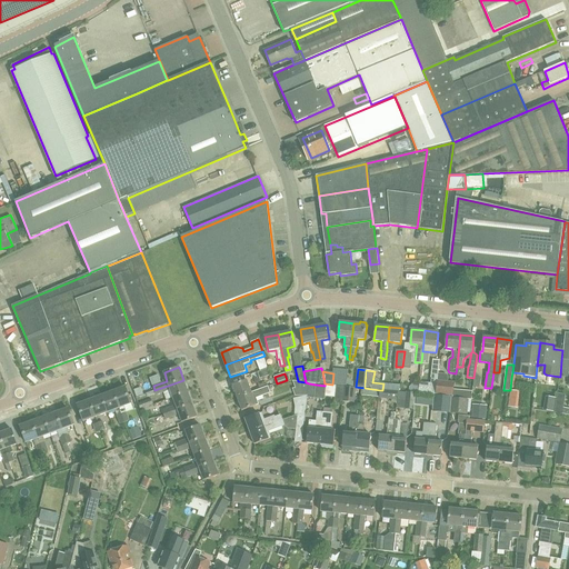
[(333,373),(332,385),(346,386),(348,375),(333,373)]
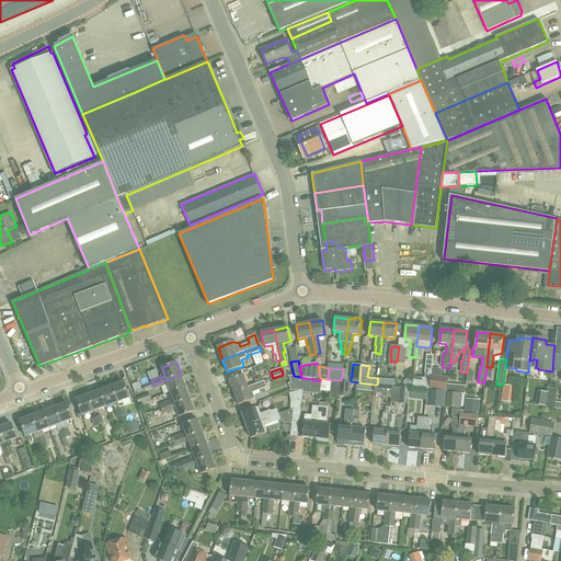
[(185,387),(181,375),(152,385),(155,389),(168,385),(171,392),(185,387)]
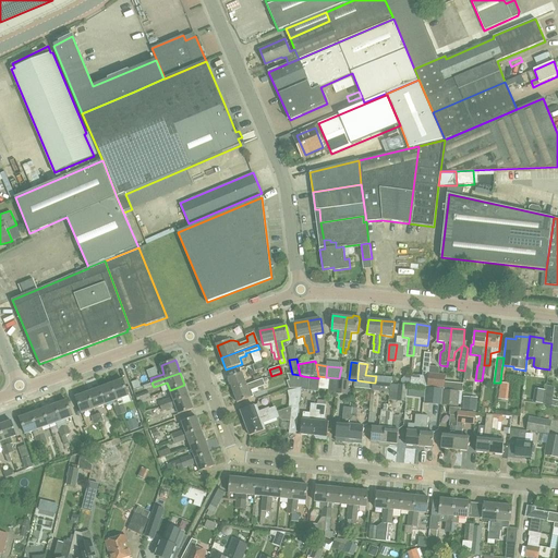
[(247,386),(247,385),(243,373),(229,378),(233,390),(247,386)]
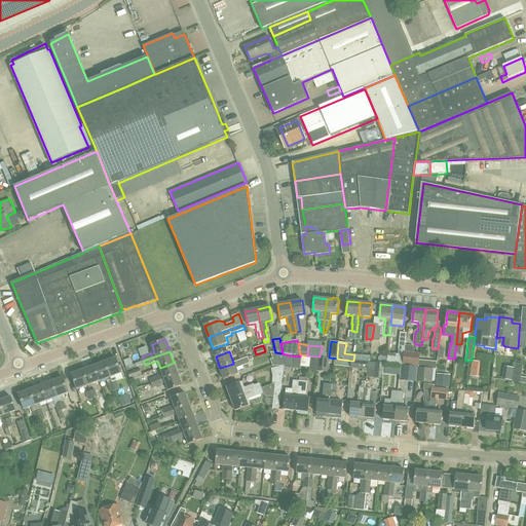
[(420,352),(405,351),(403,364),(419,365),(420,352)]
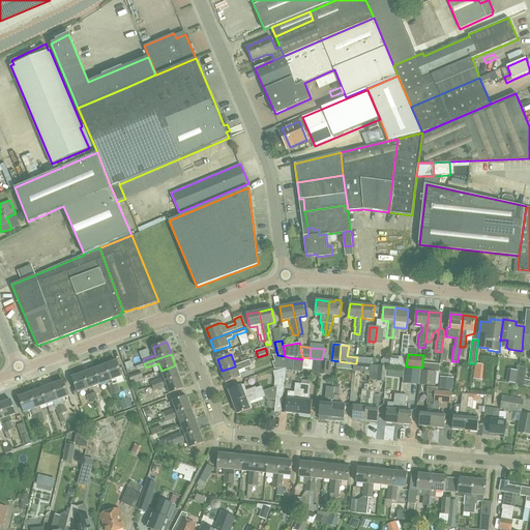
[(319,374),(320,360),(314,359),(312,373),(319,374)]
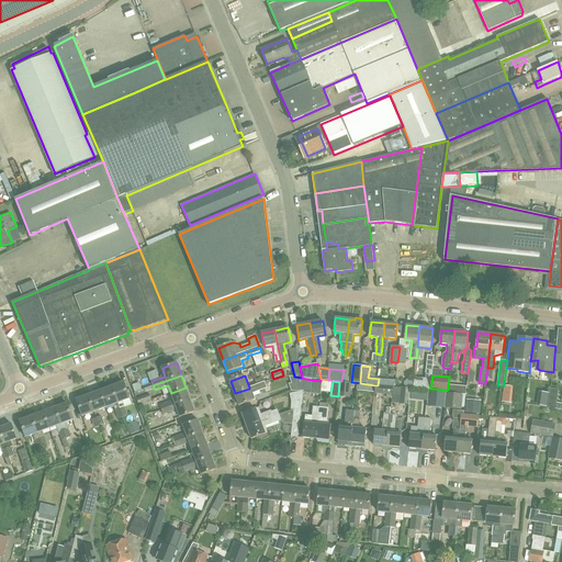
[(124,382),(112,386),(119,404),(131,400),(124,382)]
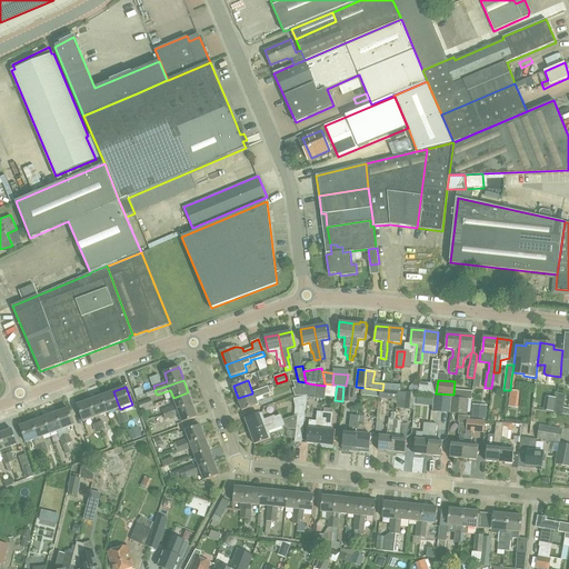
[(252,393),(238,398),(242,410),(257,406),(255,399),(270,392),(269,387),(260,390),(260,389),(252,392),(252,393)]
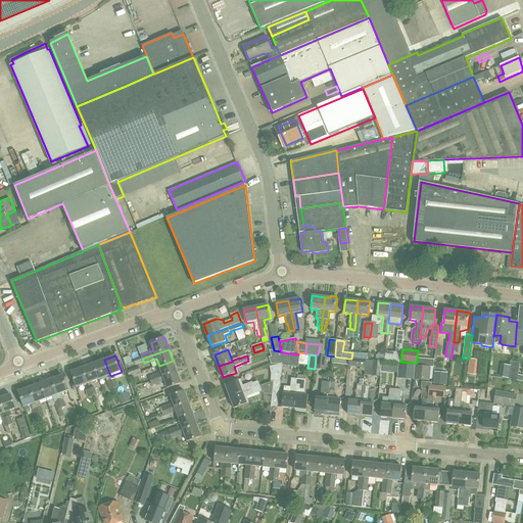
[(327,357),(316,355),(315,369),(322,370),(323,362),(327,362),(327,357)]
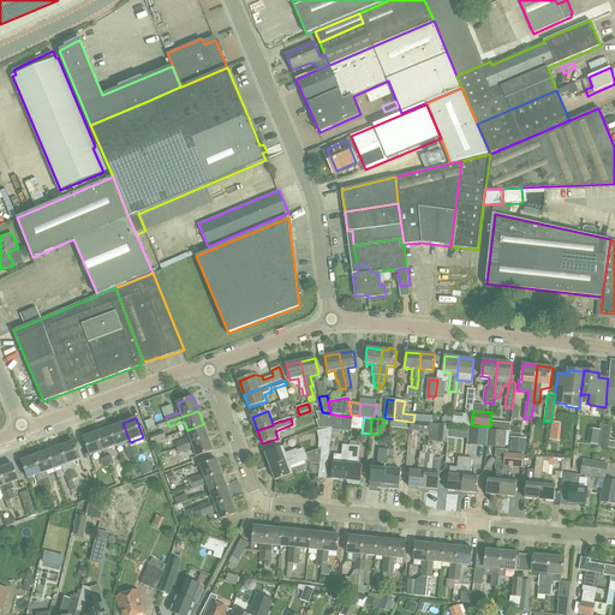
[(411,422),(410,429),(410,430),(430,431),(430,423),(413,422),(411,422)]
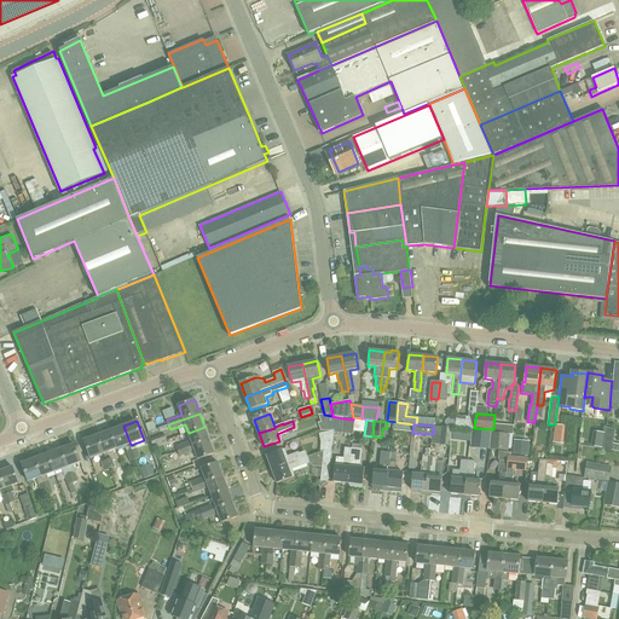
[(567,446),(570,426),(560,424),(557,446),(567,446)]
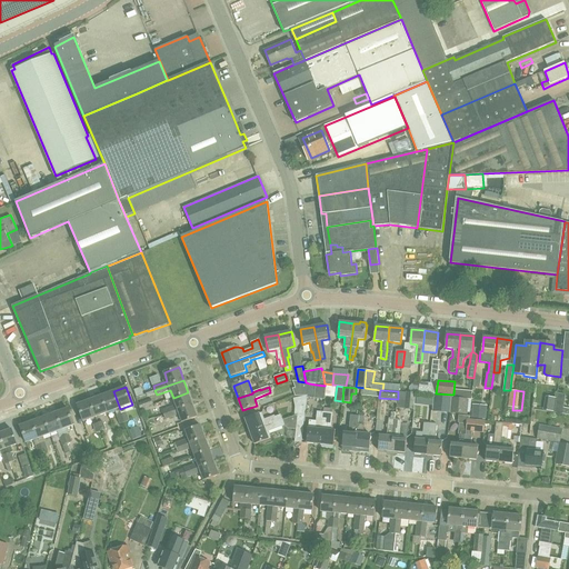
[(120,409),(113,391),(101,396),(108,413),(120,409)]
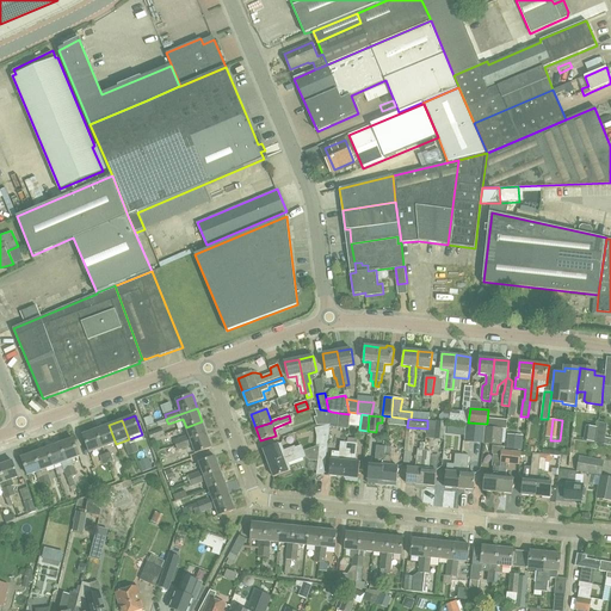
[(434,421),(427,420),(427,429),(436,430),(436,439),(445,440),(446,423),(434,421)]
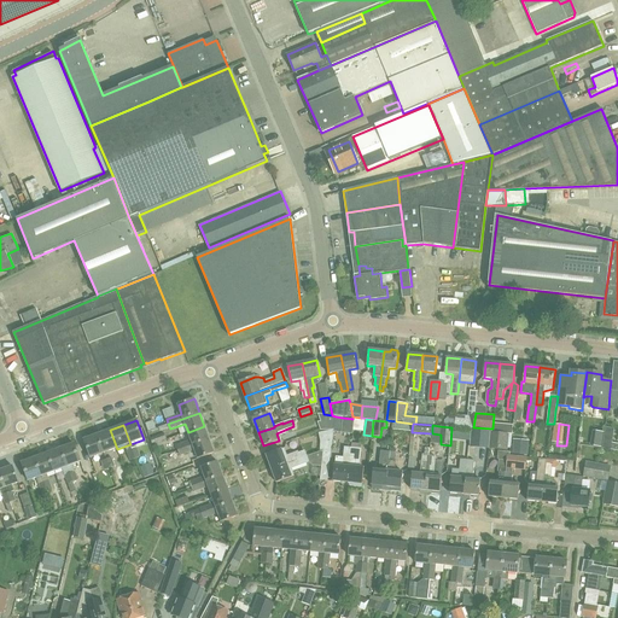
[(204,426),(188,432),(191,441),(176,445),(178,450),(187,448),(193,445),(210,439),(204,426)]
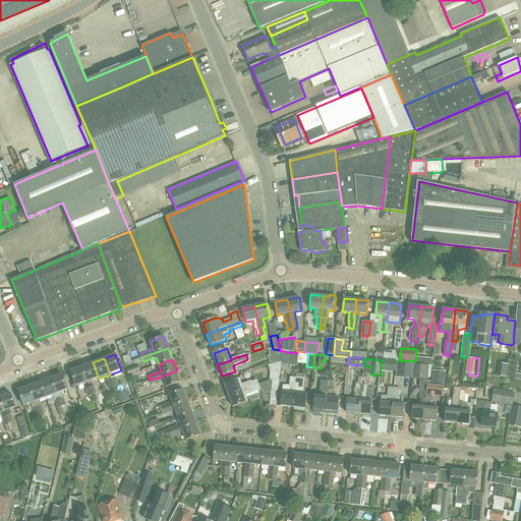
[(518,361),(511,360),(508,379),(516,380),(518,361)]
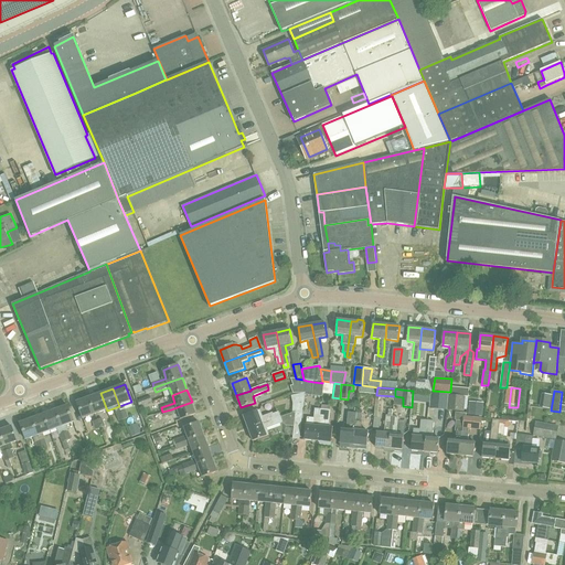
[(430,392),(429,408),(447,409),(449,394),(433,392),(430,392)]
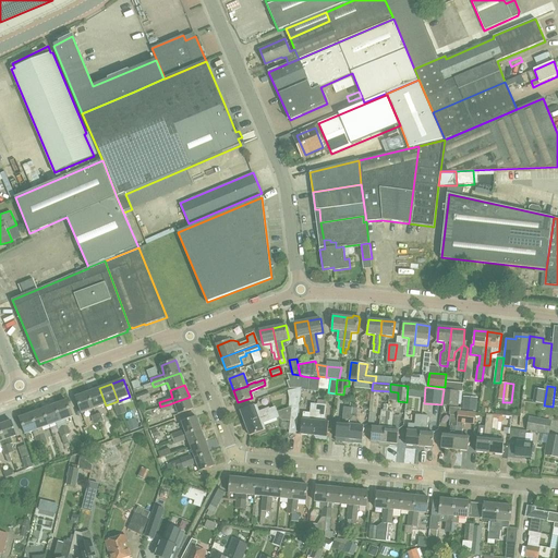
[(99,388),(87,392),(94,410),(106,405),(99,388)]
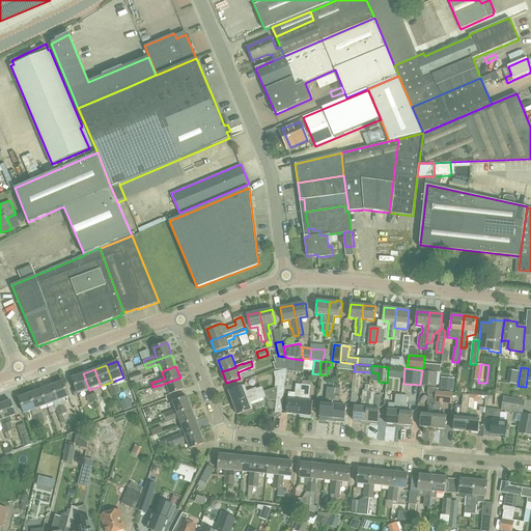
[(286,370),(286,369),(274,372),(276,380),(275,388),(278,387),(285,388),(285,383),(286,370)]
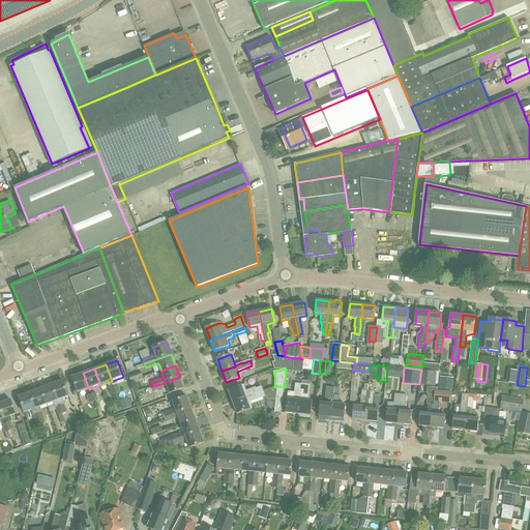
[(435,385),(436,372),(421,371),(420,383),(435,385)]
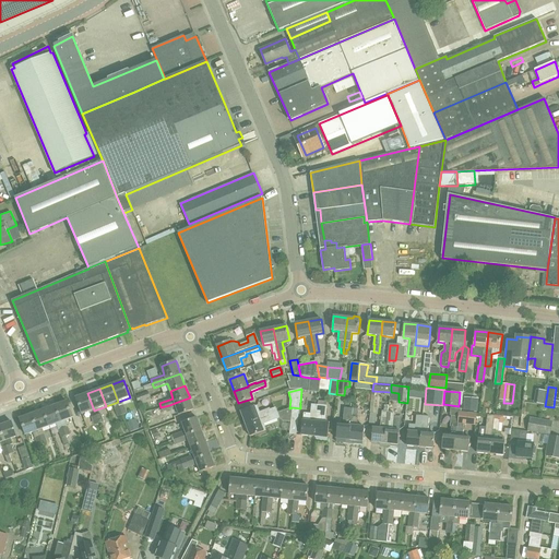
[(138,403),(151,397),(149,392),(135,396),(138,403)]
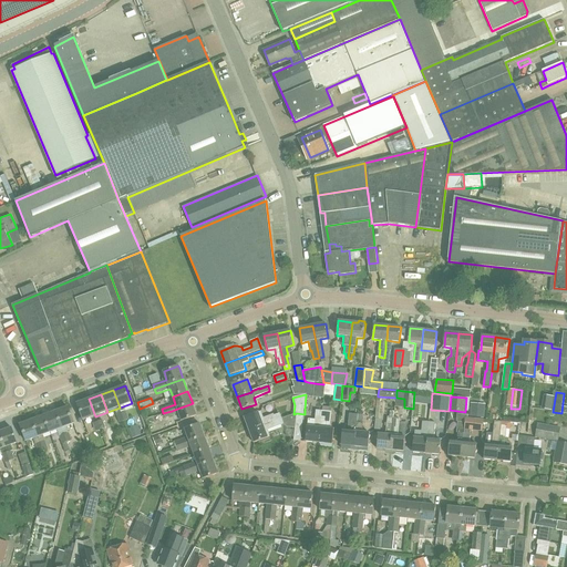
[(95,416),(89,399),(78,403),(83,421),(95,416)]
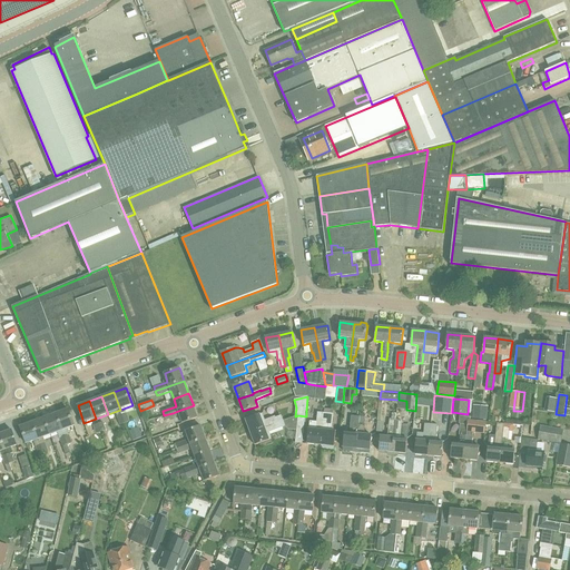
[(198,418),(194,405),(178,411),(183,423),(198,418)]
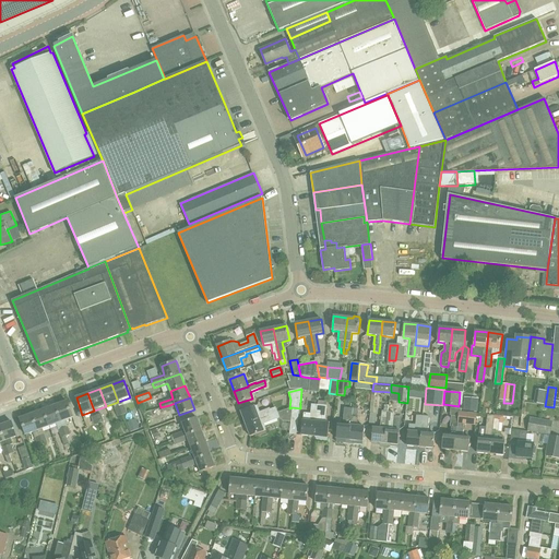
[(479,399),(464,397),(463,411),(477,412),(479,399)]
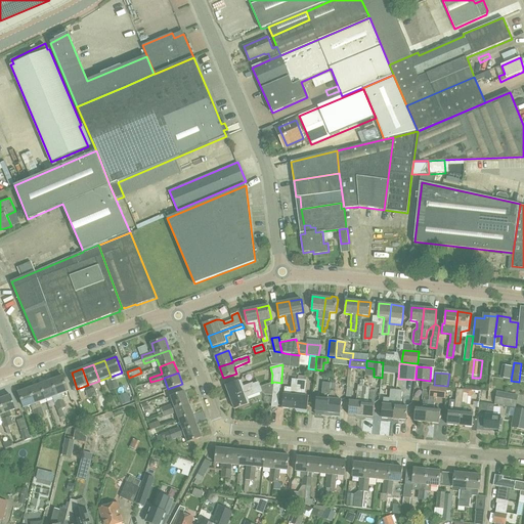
[(62,377),(52,381),(64,417),(66,417),(70,415),(67,407),(63,399),(61,394),(69,392),(62,377)]
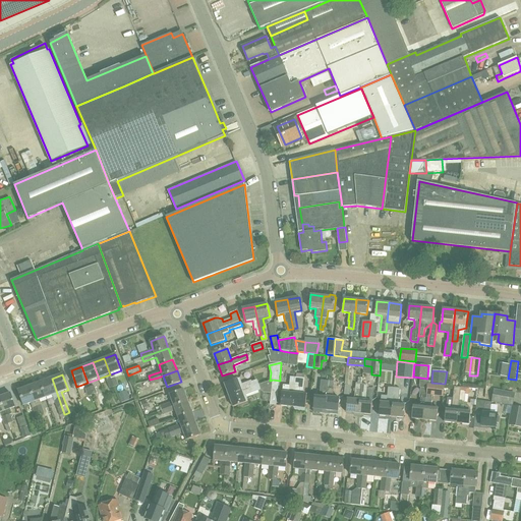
[(329,381),(327,410),(338,412),(340,398),(334,398),(335,389),(333,389),(334,382),(333,382),(334,374),(330,374),(330,378),(329,381)]
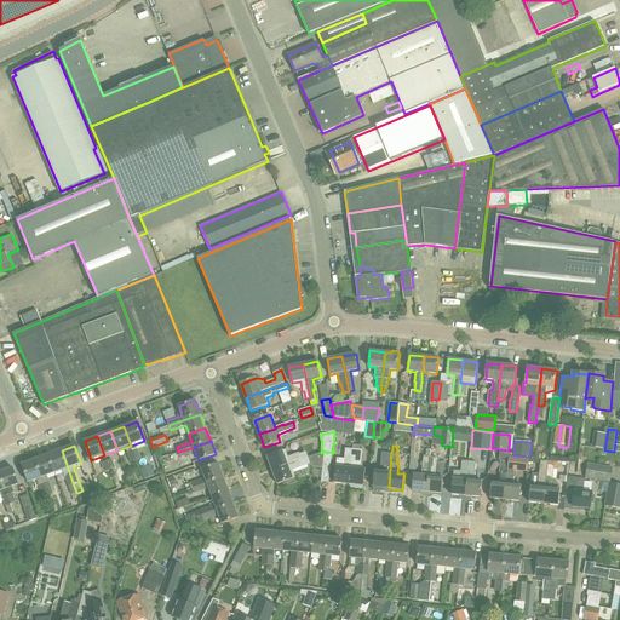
[(391,453),(392,449),(385,448),(383,471),(375,471),(373,487),(389,488),(391,453)]
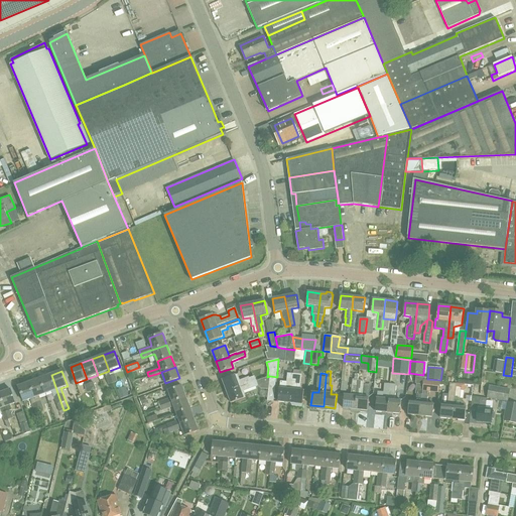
[(290,403),(293,374),(288,374),(287,382),(280,382),(280,388),(279,388),(278,402),(290,403)]
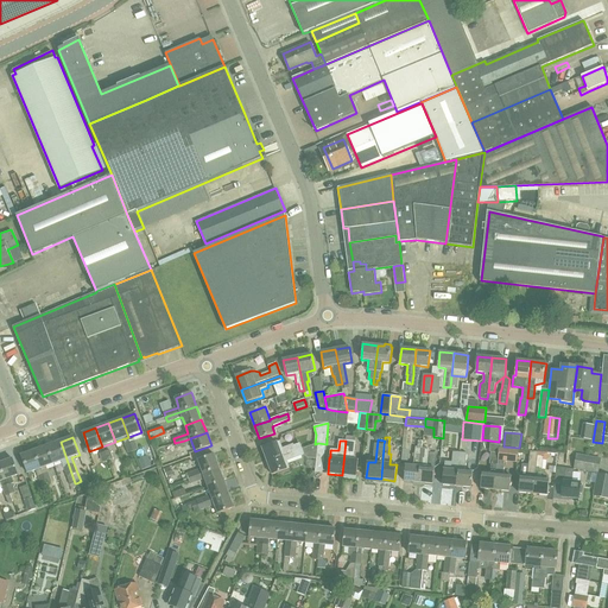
[(356,442),(352,442),(346,441),(342,475),(348,475),(348,479),(356,480),(356,476),(359,461),(354,460),(356,442)]
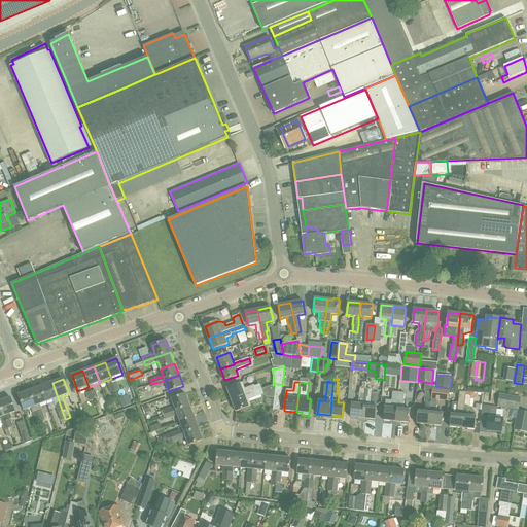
[(53,383),(41,387),(46,402),(54,399),(55,406),(58,413),(59,413),(61,420),(65,419),(53,383)]
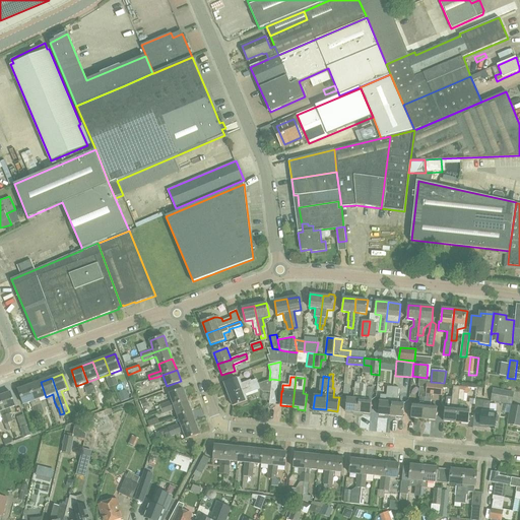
[(256,384),(256,385),(258,384),(257,380),(248,383),(248,381),(240,384),(238,378),(224,383),(229,394),(256,384)]
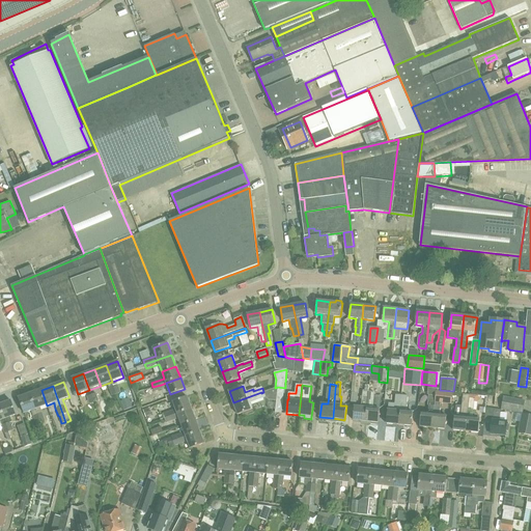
[(278,387),(275,413),(282,414),(285,388),(278,387)]
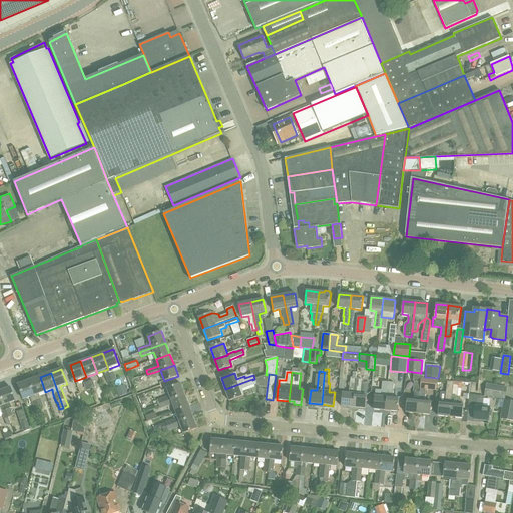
[(45,392),(40,377),(29,381),(39,408),(44,407),(39,394),(45,392)]
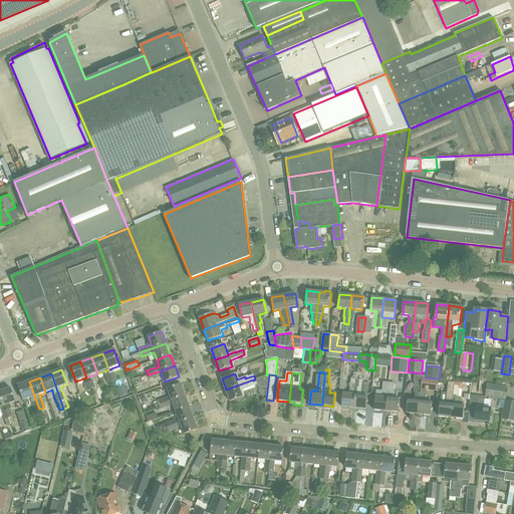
[(356,379),(351,378),(349,394),(343,394),(341,407),(354,408),(357,379),(356,379)]
